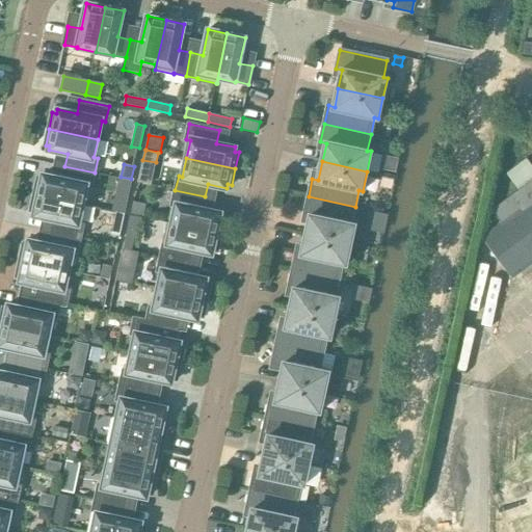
[(95,173),(64,166),(62,179),(43,175),(43,179),(38,178),(34,194),(83,205),(87,187),(91,187),(95,173)]
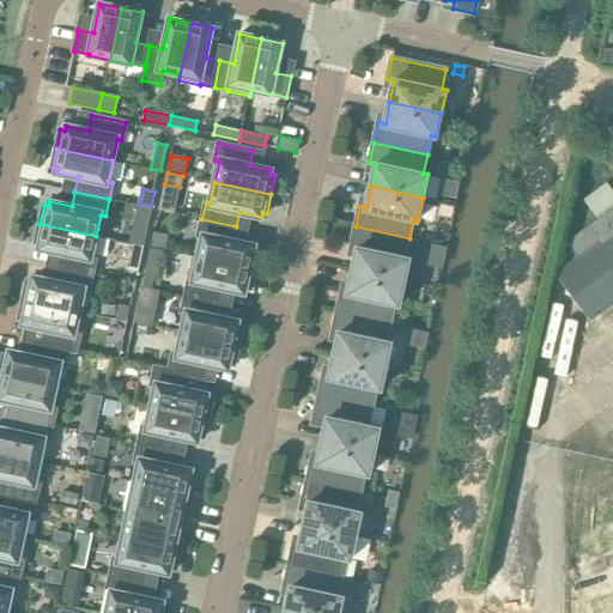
[(163,193),(161,207),(170,208),(174,195),(163,193)]
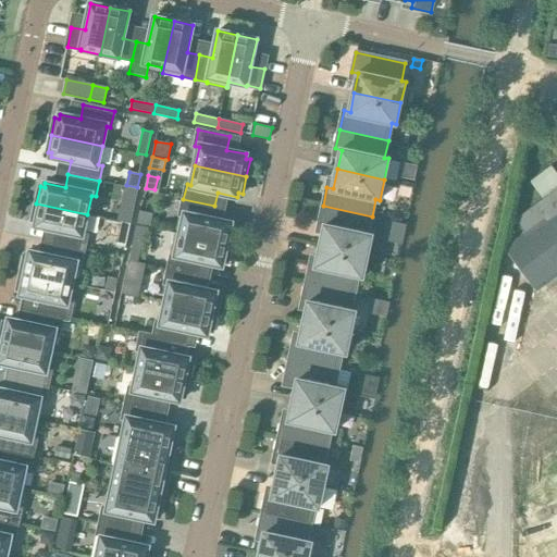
[(556,188),(515,220),(525,234),(505,249),(536,291),(556,274),(556,188)]
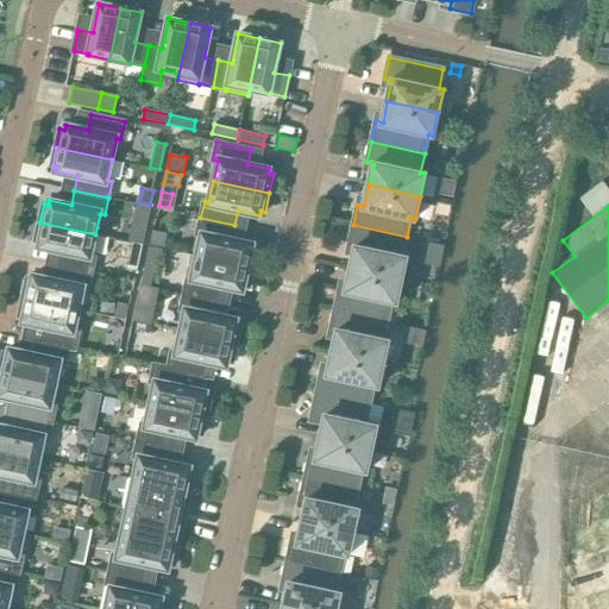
[(234,225),(200,218),(196,234),(201,236),(198,256),(192,255),(252,269),(257,250),(252,249),(253,244),(231,239),(234,225)]
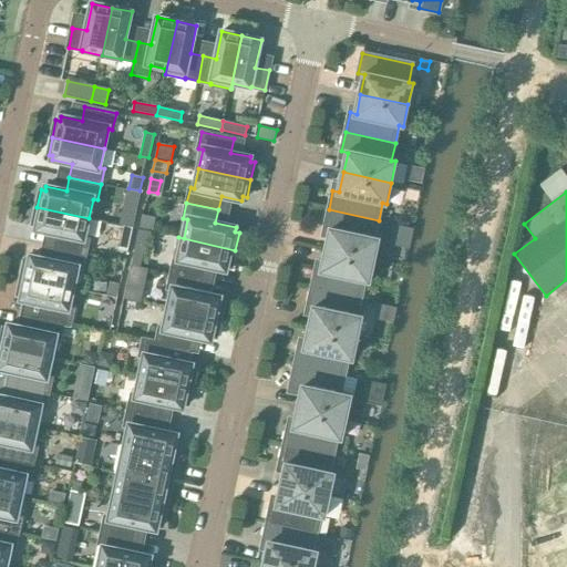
[(89,218),(37,207),(33,225),(38,226),(37,230),(57,235),(54,247),(85,254),(89,238),(84,237),(89,218)]
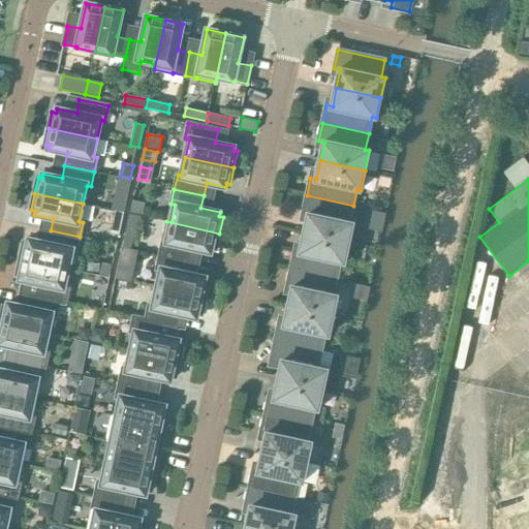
[(353,206),(307,195),(303,214),(309,215),(305,234),(349,243),(353,223),(349,222),(353,206)]
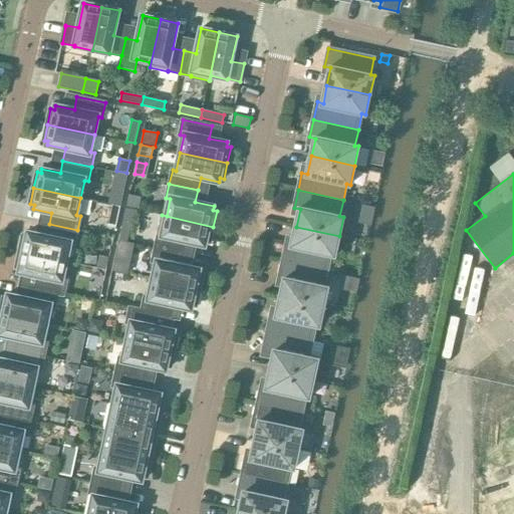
[(108,204),(120,206),(122,198),(110,195),(108,204)]
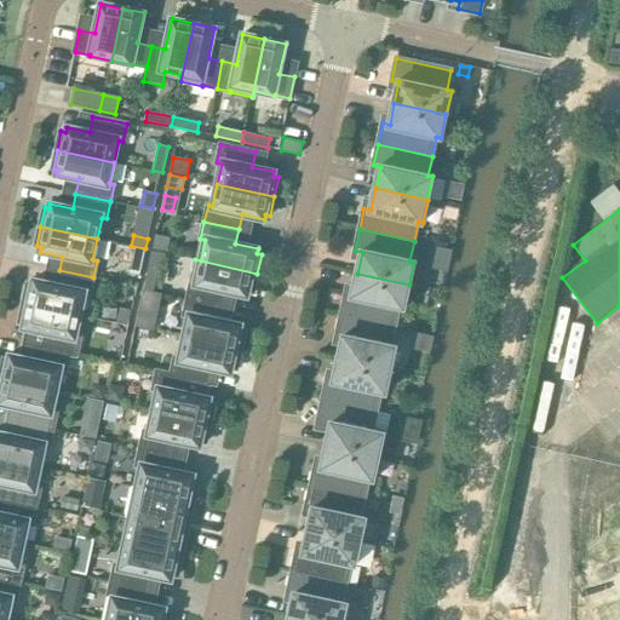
[(170,237),(156,235),(153,248),(167,252),(170,237)]
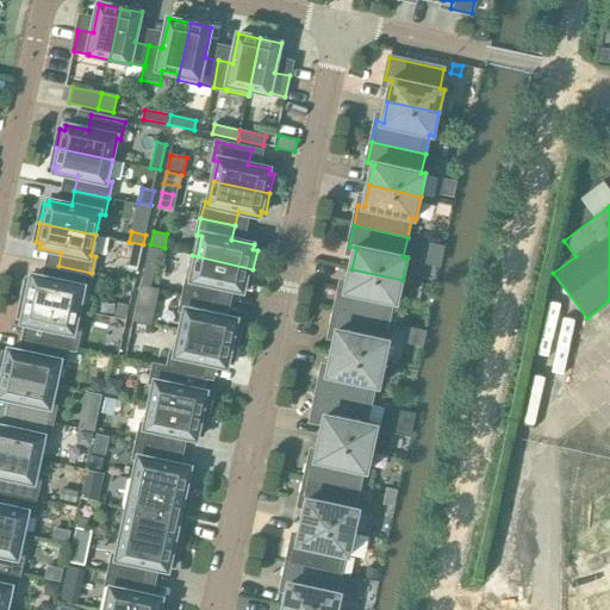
[(134,243),(129,268),(137,271),(143,244),(134,243)]
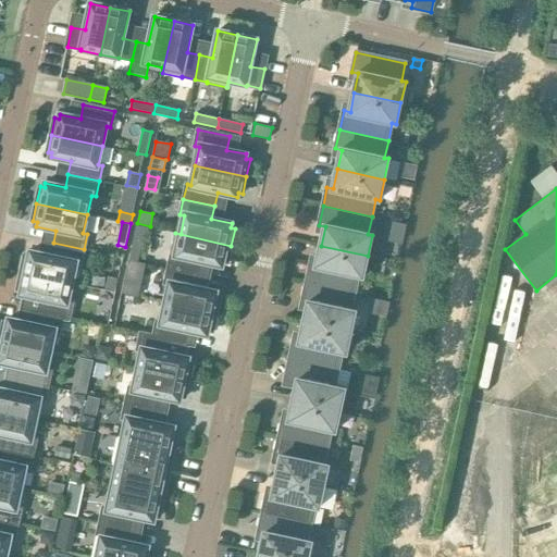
[(137,225),(132,248),(140,250),(146,226),(137,225)]
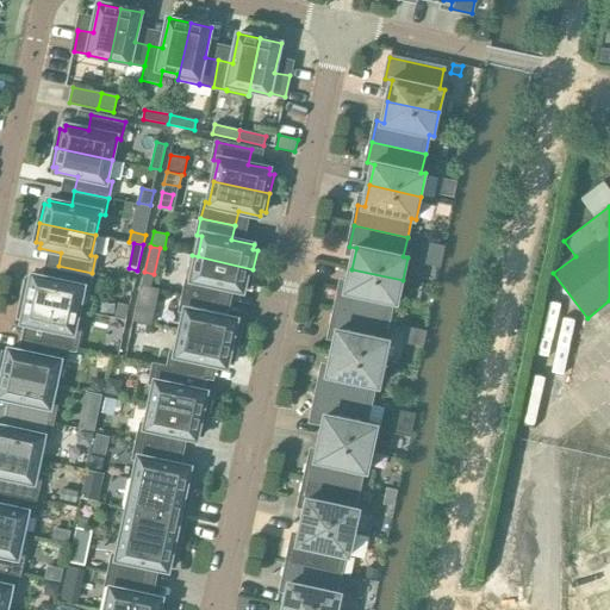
[(253,269),(192,255),(187,280),(185,293),(218,300),(222,287),(243,292),(244,287),(249,287),(253,269)]
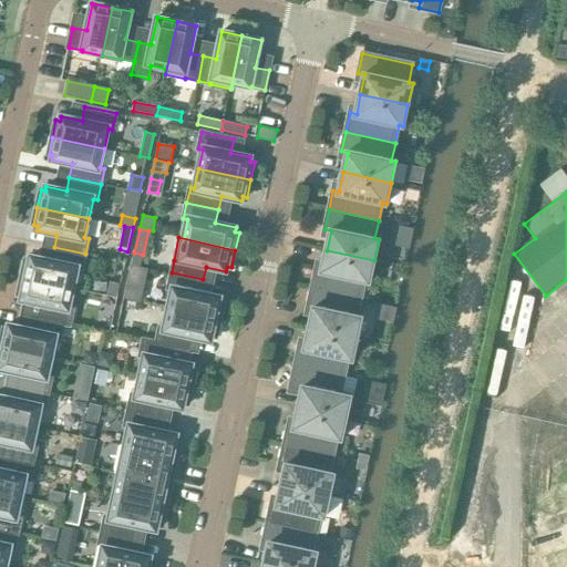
[(85,254),(54,247),(51,260),(31,256),(30,260),(26,259),(22,277),(73,288),(78,269),(82,270),(85,254)]
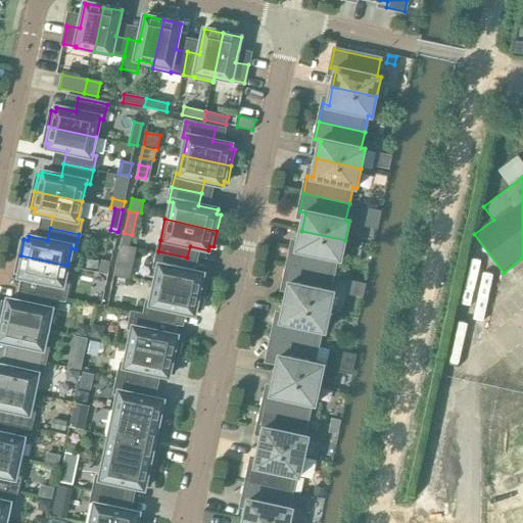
[(345,240),(301,231),(297,248),(291,247),(287,266),(333,275),(337,258),(341,259),(345,240)]
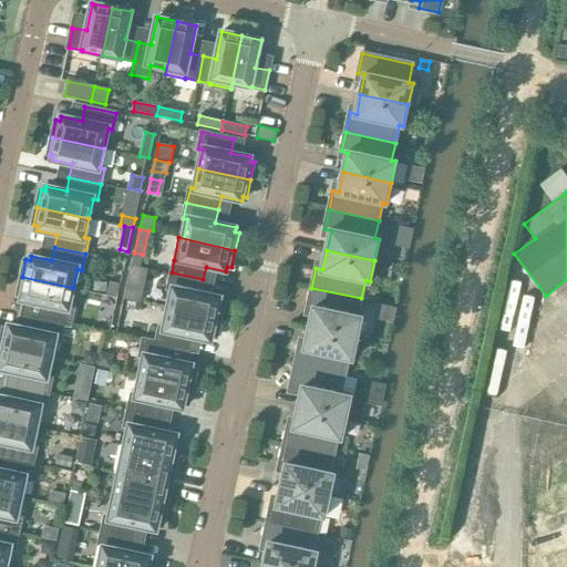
[(203,279),(172,272),(168,288),(173,289),(168,309),(220,320),(224,302),(219,301),(220,297),(200,292),(203,279)]
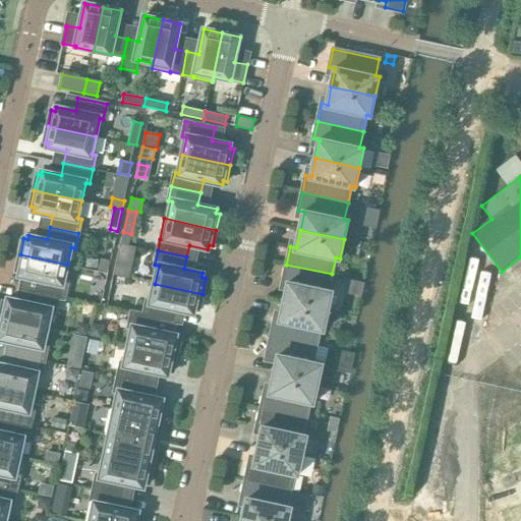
[(67,265),(20,254),(16,271),(20,272),(19,276),(38,280),(36,291),(30,290),(64,298),(68,283),(64,283),(67,265)]
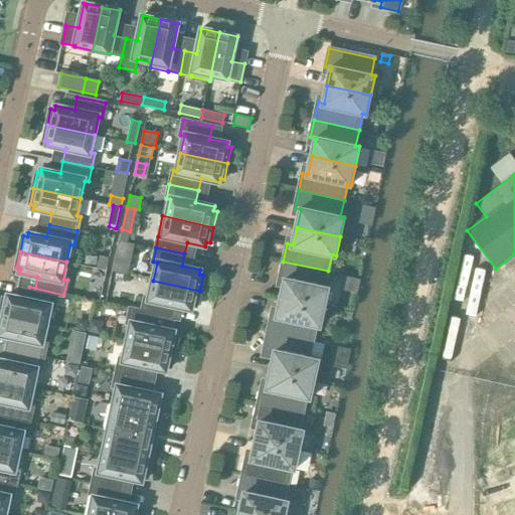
[(101,256),(98,268),(107,269),(109,258),(101,256)]
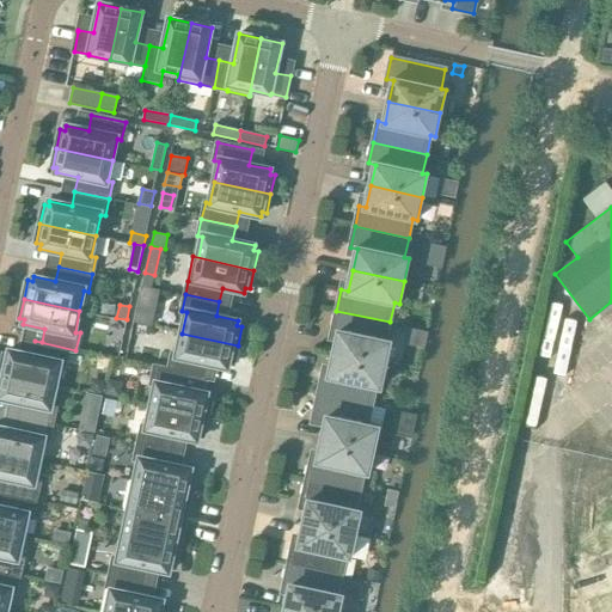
[(134,323),(152,326),(154,313),(138,310),(134,323)]
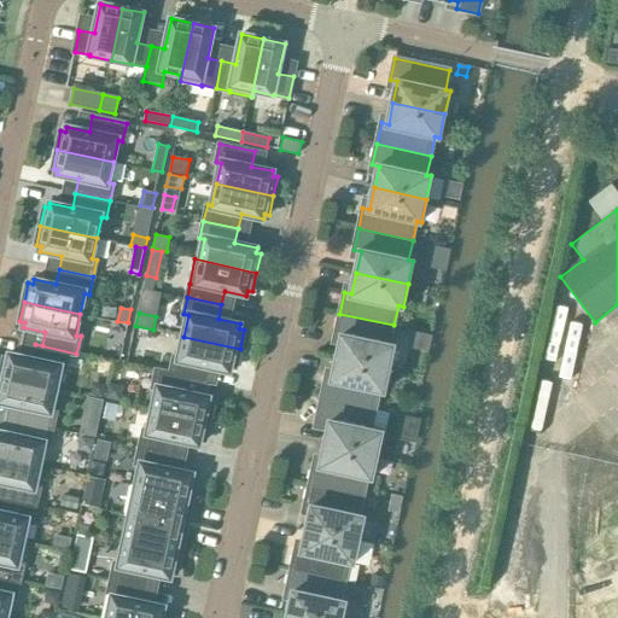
[(394,325),(339,314),(336,334),(342,336),(338,357),(390,368),(395,345),(390,344),(394,325)]
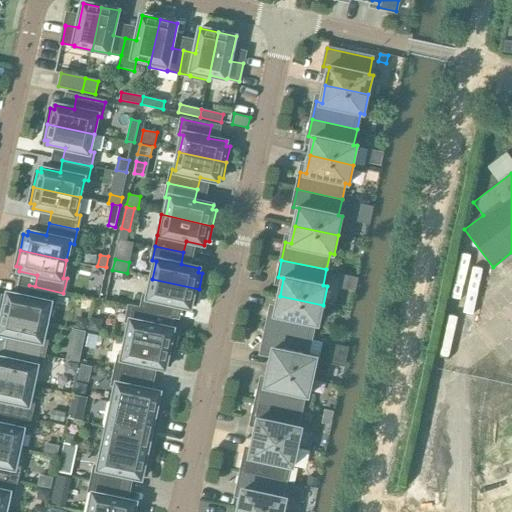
[(129,307),(170,315),(172,304),(191,308),(191,304),(195,305),(199,289),(152,279),(148,296),(144,295),(141,309),(129,306),(129,307)]
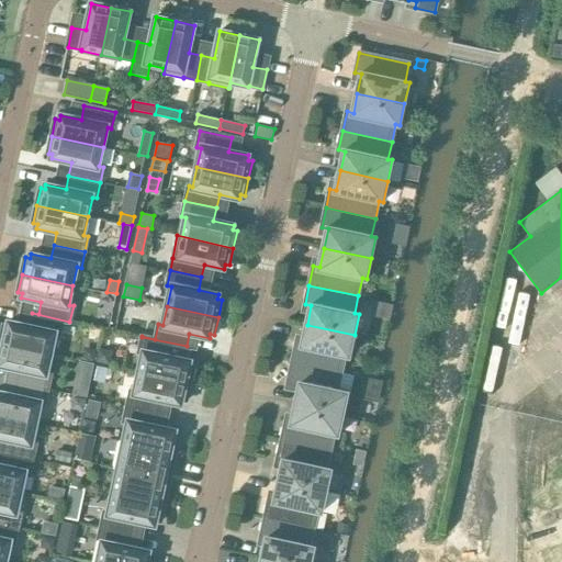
[(99,310),(96,323),(108,326),(110,313),(99,310)]
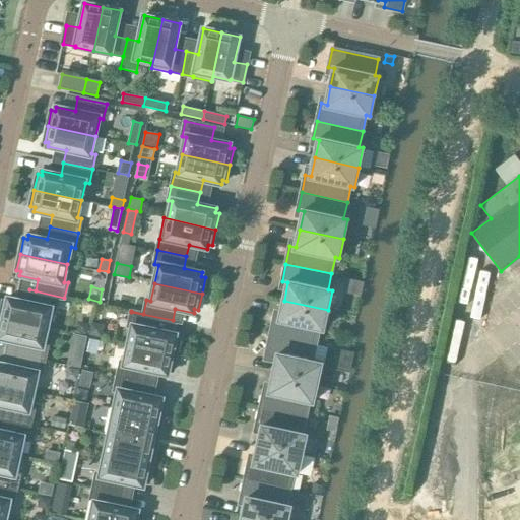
[(64,298),(29,289),(26,302),(8,298),(7,302),(3,301),(0,317),(48,327),(52,310),(55,311),(58,297),(64,298)]
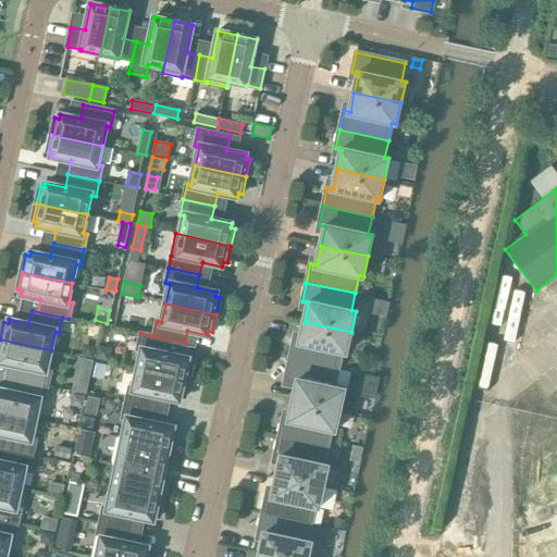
[(351,332),(305,322),(300,342),(294,339),(289,359),(338,370),(343,353),(347,354),(351,332)]
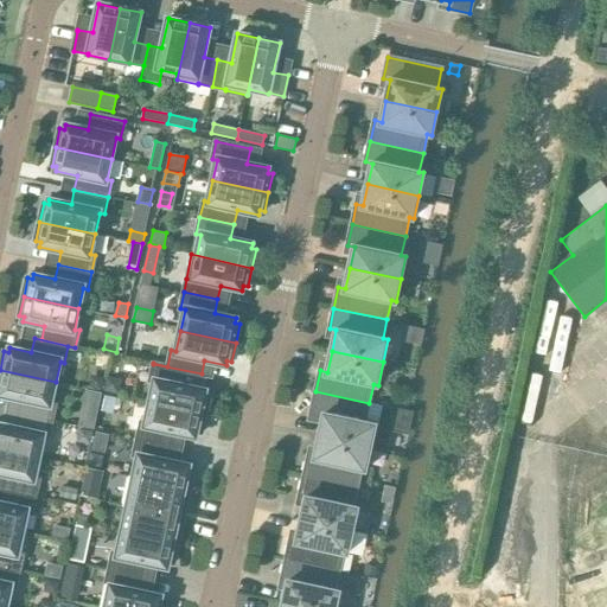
[(202,374),(153,364),(149,381),(154,382),(149,403),(205,415),(210,396),(205,395),(206,390),(184,385),(187,372),(200,375),(202,374)]
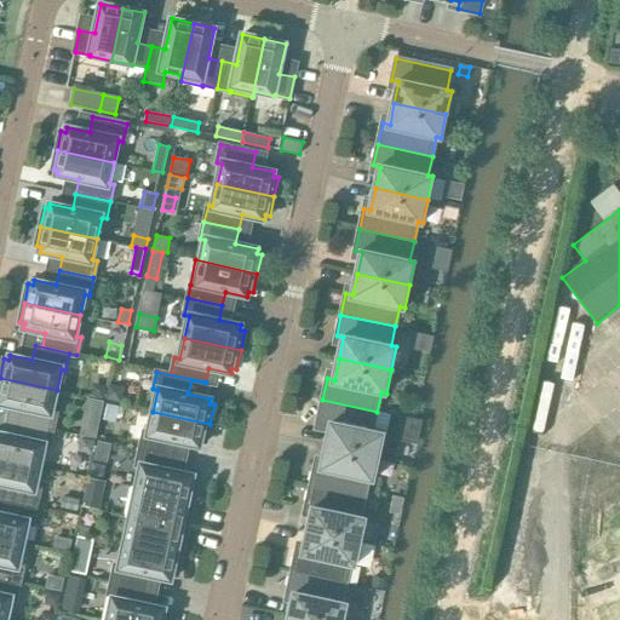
[(57,390),(0,378),(0,397),(0,399),(0,400),(0,403),(22,408),(18,423),(53,430),(57,413),(52,412),(57,390)]
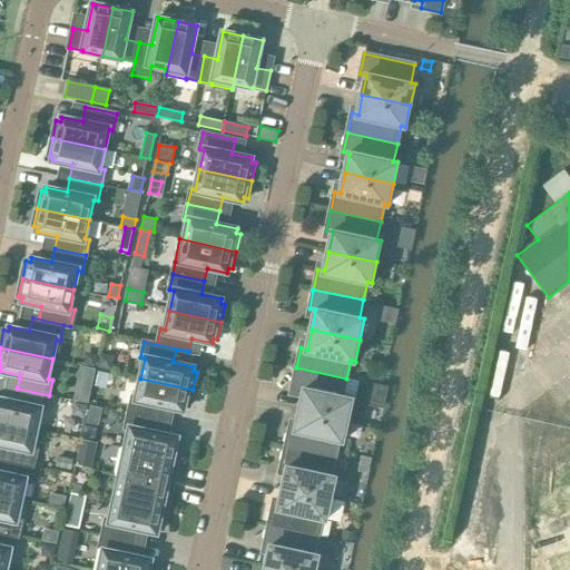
[(95,366),(97,355),(89,353),(86,355),(85,363),(95,366)]
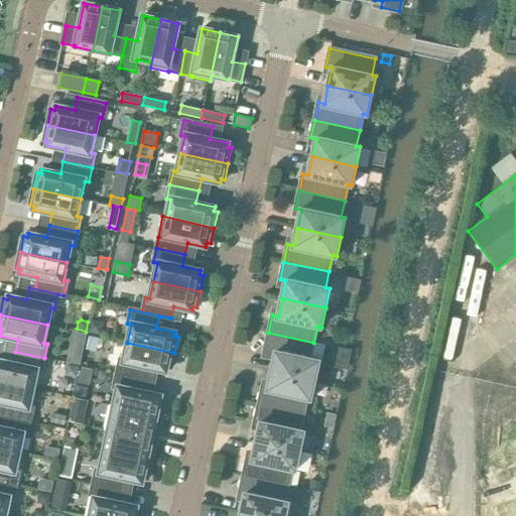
[(101,335),(103,323),(92,320),(89,333),(101,335)]
